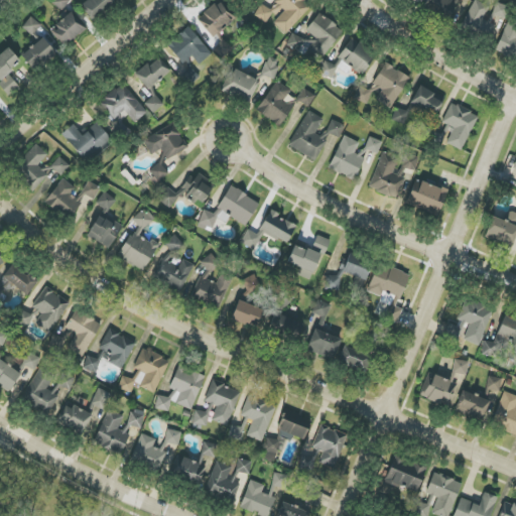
[(71,0),(53,0),(51,3),(61,11),(71,0)]
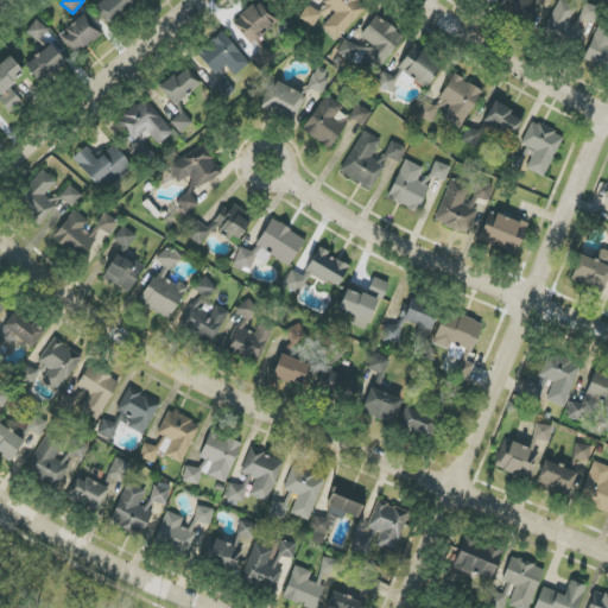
[(101,0),(95,5),(108,23),(135,4),(133,0),(101,0)]
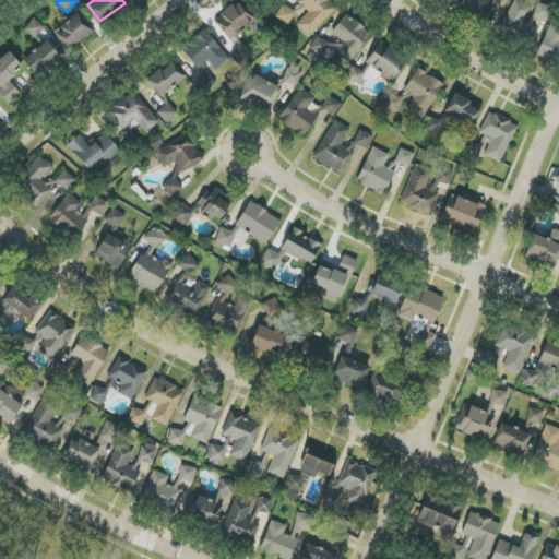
[(335,9),(329,3),(331,0),(298,0),(297,1),(309,12),(296,26),(309,38),(335,9)]
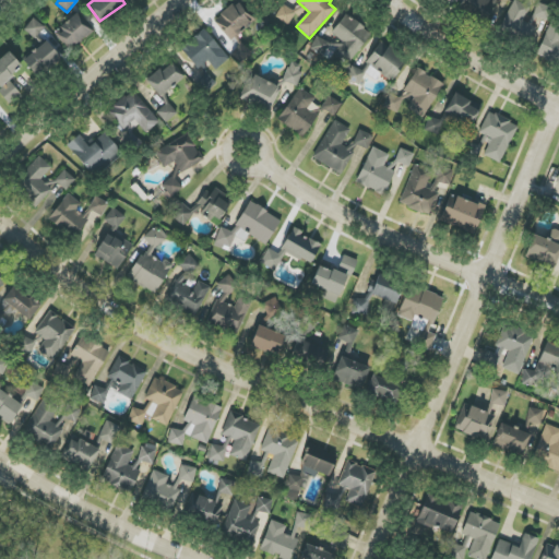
[(465,0),(460,13),(485,24),(496,0),(503,0),(509,2),(510,0),(492,0),(494,0),(491,0),(465,0)]
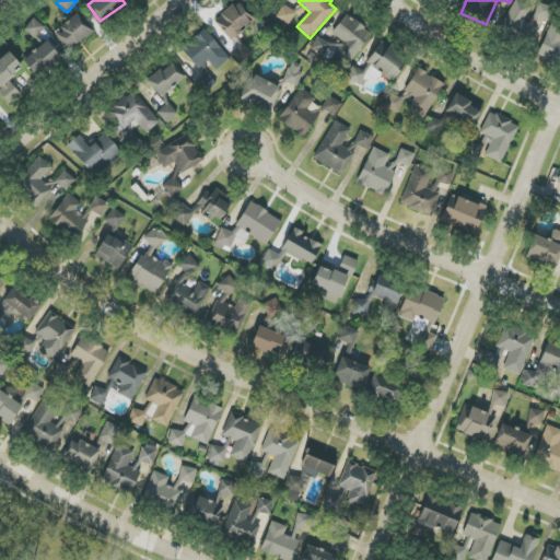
[(514,0),(501,28),(532,44),(539,27),(525,21),(531,8),(514,0)]
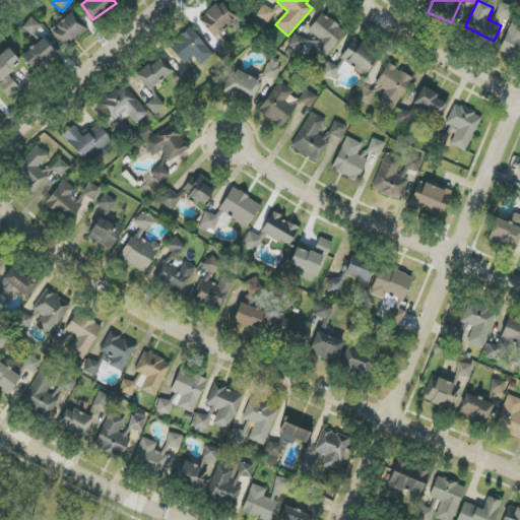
[(199,18),(213,38),(237,20),(222,1),(199,18)]
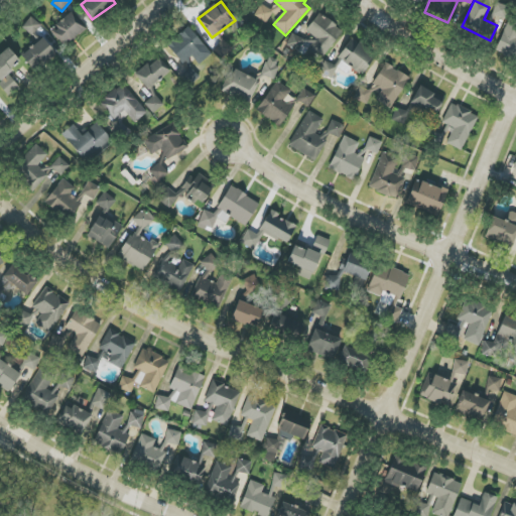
[(510,8),(497,3),(492,15),(505,20),(510,8)]
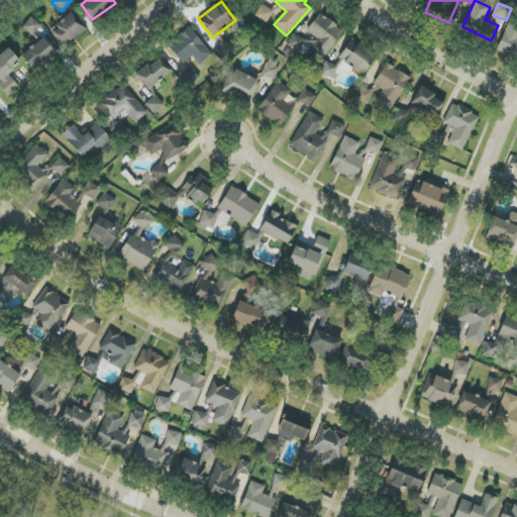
[(267,23),(274,12),(262,4),(254,15),(267,23)]
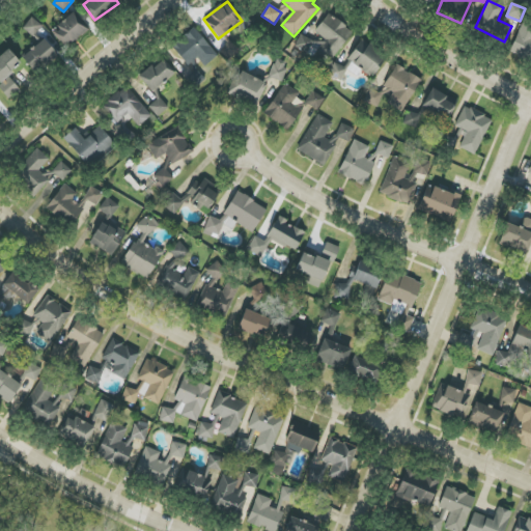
[(63,47),(87,33),(76,14),(52,27),(63,47)]
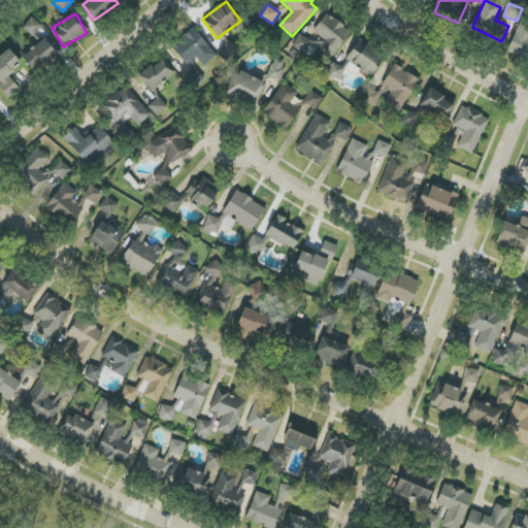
[(339,80),(345,68),(332,62),(350,28),(324,14),(312,37),(300,31),(292,46),(329,66),(325,73),(339,80)]
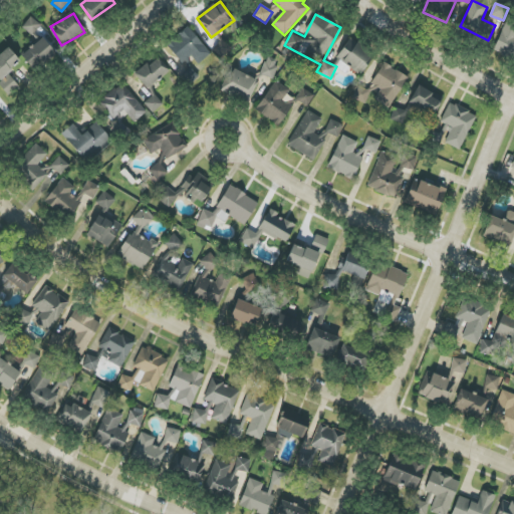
[(41,25),(30,17),(22,28),(33,36),(41,25)]
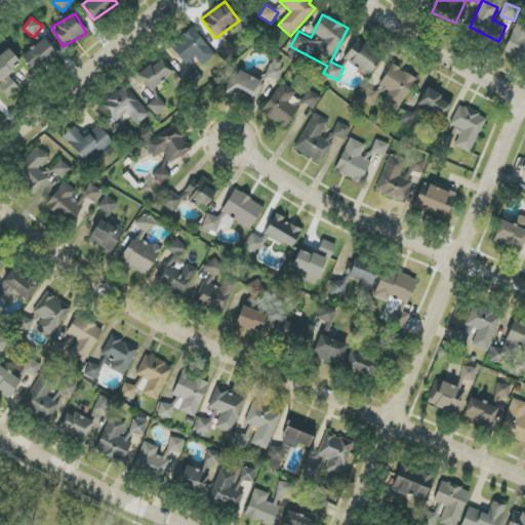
[(524,25),(514,23),(506,53),(524,58),(524,25)]
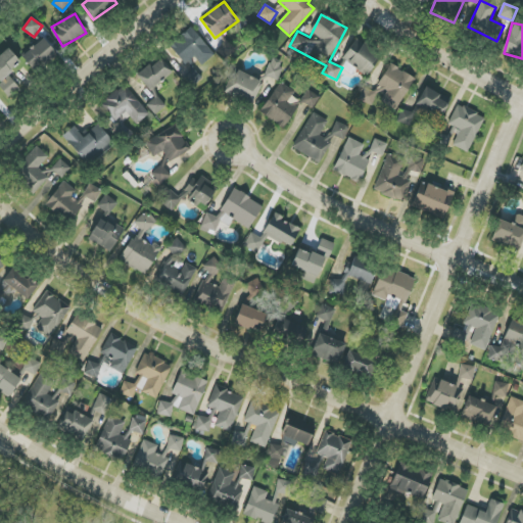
[(202,66),(216,54),(190,28),(170,47),(187,65),(195,58),(202,66)]
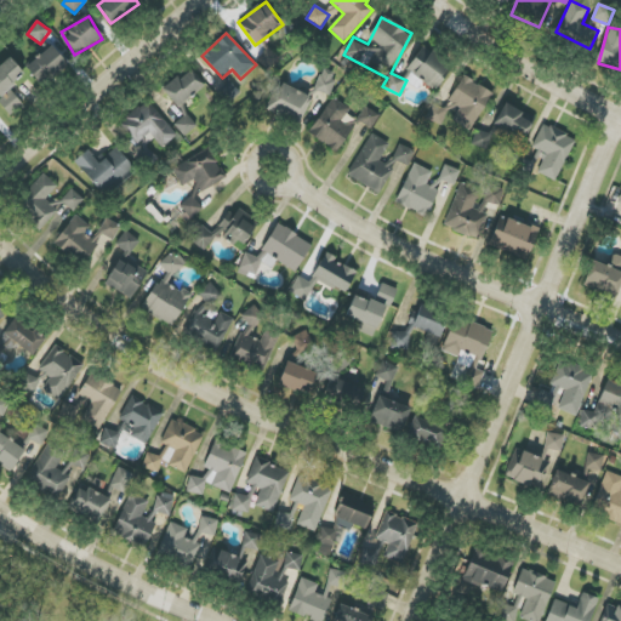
[(26,67),(41,86),(67,64),(52,46),(26,67)]
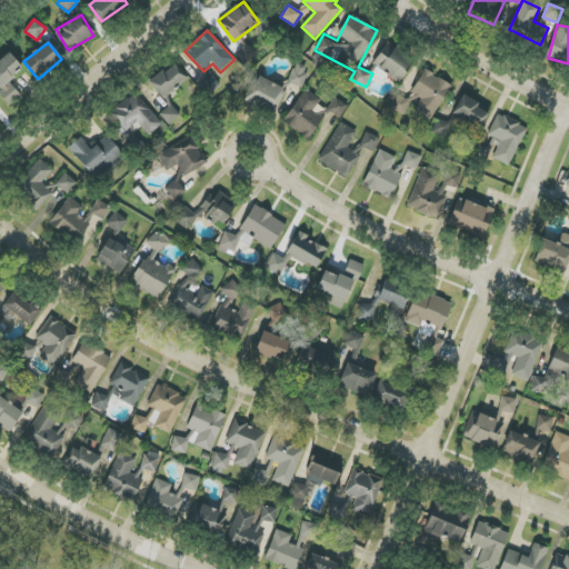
[(372,65),(399,82),(413,60),(388,42),(372,65)]
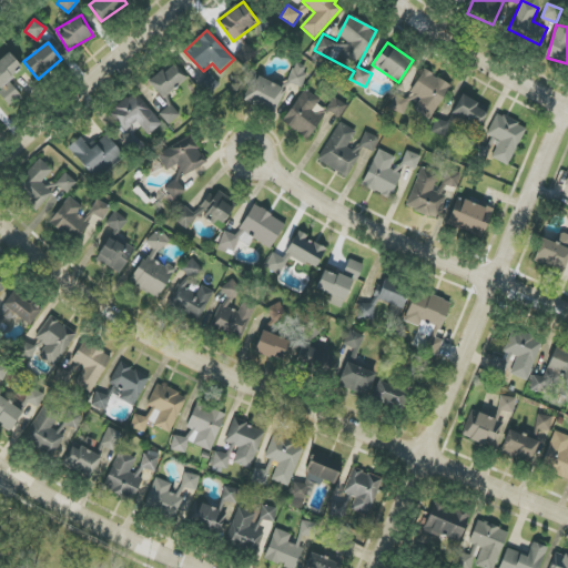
[(23,68),(8,52),(0,60),(0,88),(0,89),(23,68)]
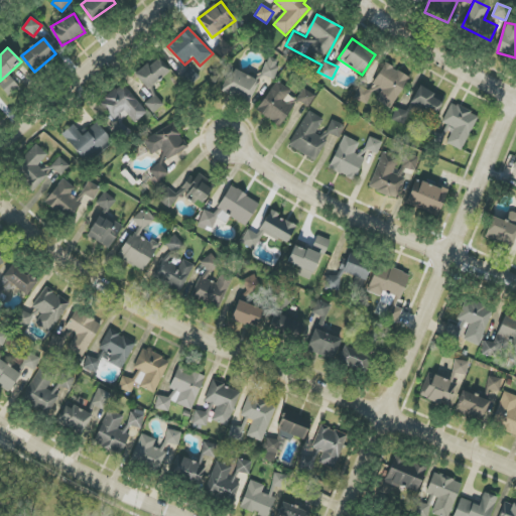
[(135,74),(146,89),(170,73),(159,57),(135,74)]
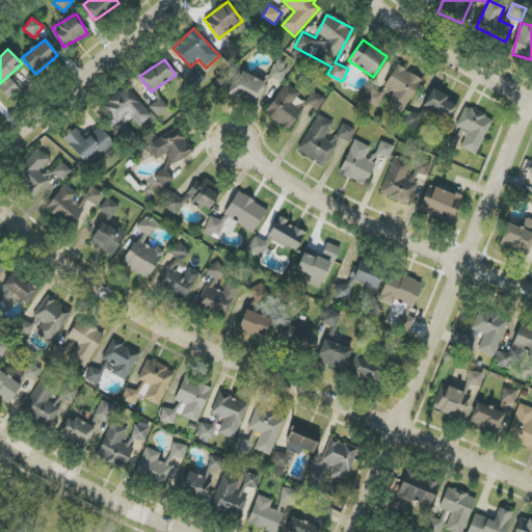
[(269,78),(282,82),(289,63),(276,59),(269,78)]
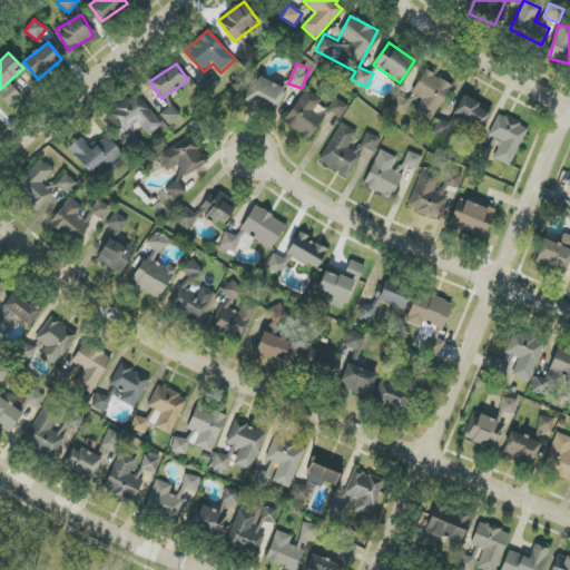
[(453,86),(426,69),(412,92),(422,99),(416,110),(432,119),(453,86)]
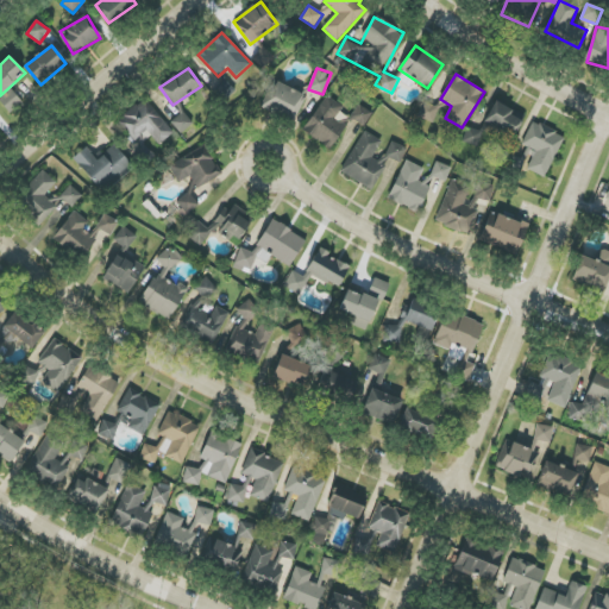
[(262,106),(294,121),(307,96),(275,81),(262,106)]
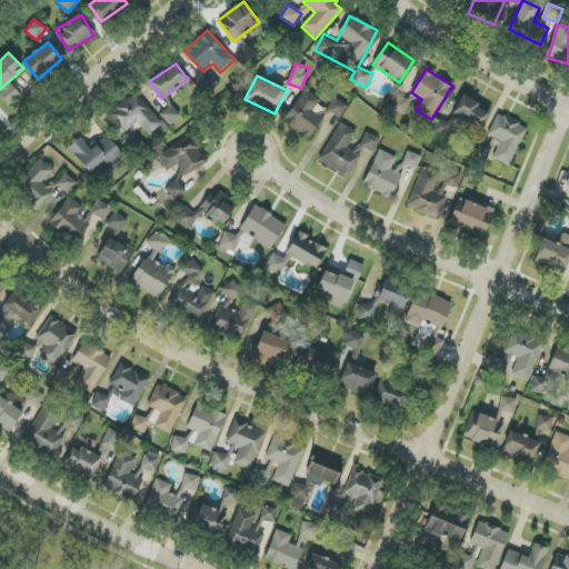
[(211,95),(220,85),(211,77),(203,87),(211,95)]
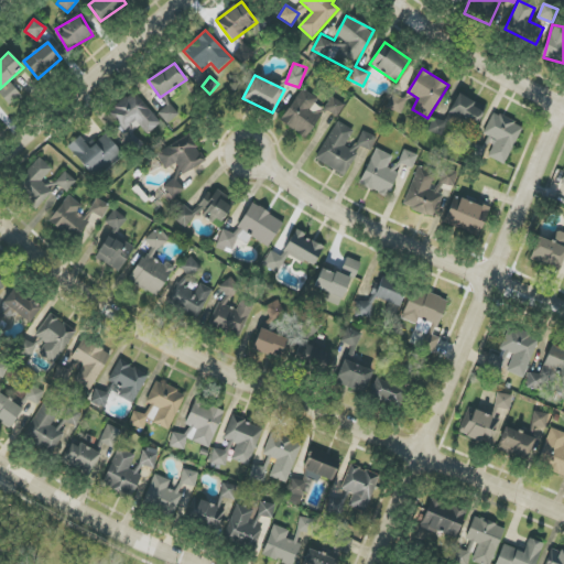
[(20,94),(10,83),(0,90),(0,94),(9,104),(20,94)]
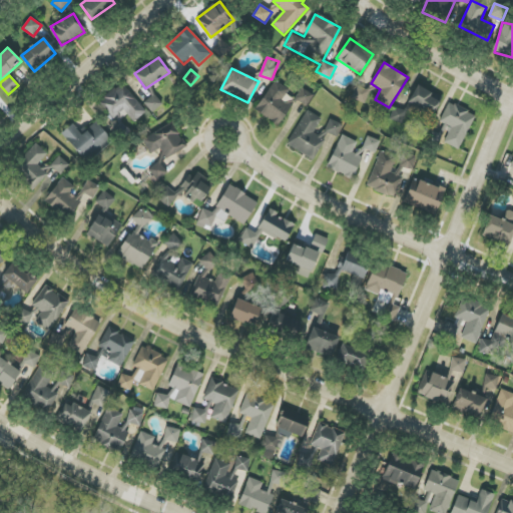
[(295,100),(287,95),(290,90),(275,80),(254,111),(279,126),(296,100),(306,106),(314,95),(302,88),(295,100)]
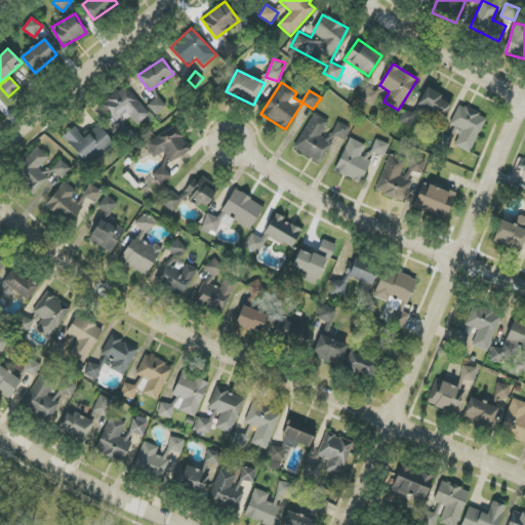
[(150,114),(124,85),(102,106),(118,123),(127,115),(137,125),(150,114)]
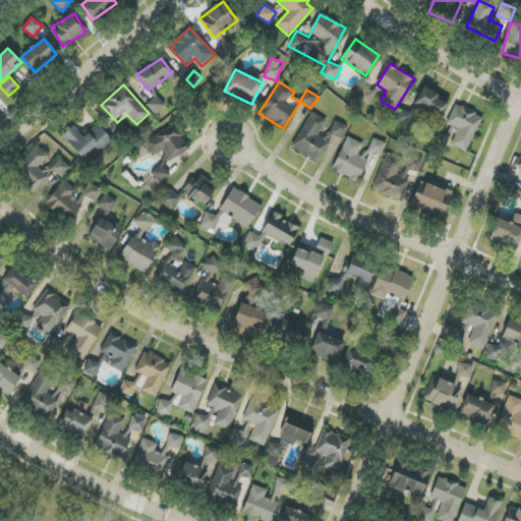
[(439,118),(449,100),(423,87),(414,105),(439,118)]
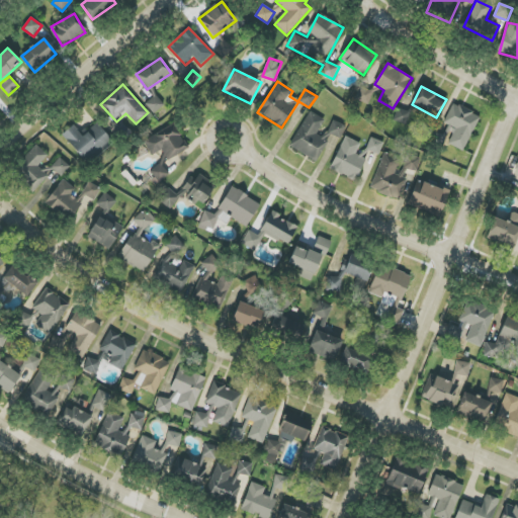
[(372,91),(359,87),(356,100),(369,103),(372,91)]
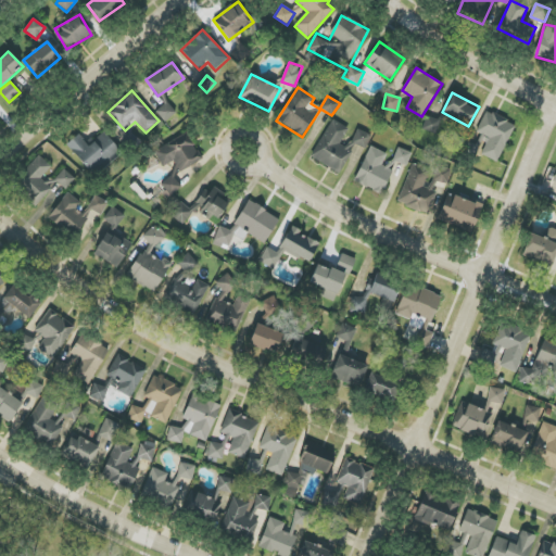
[(177,112),(167,102),(155,112),(166,123),(177,112)]
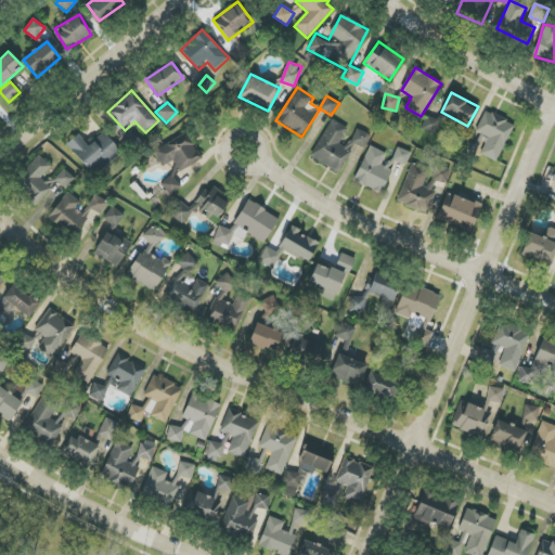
[(480,154),(497,163),(514,124),(486,111),(476,132),(488,138),(480,154)]
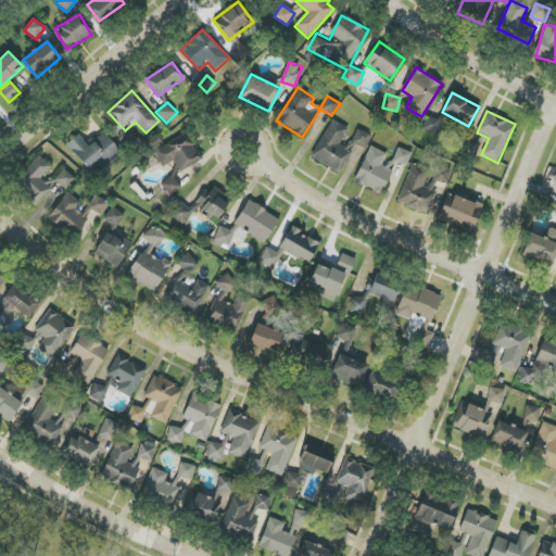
[(437,135),(441,122),(426,116),(421,129),(437,135)]
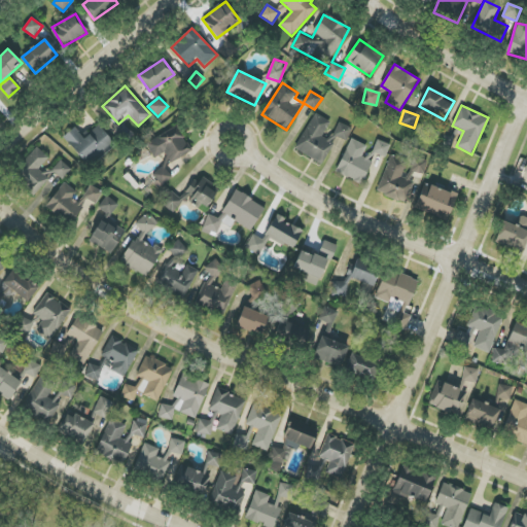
[(323,165),(338,137),(346,142),(352,129),(339,121),(329,140),(322,137),(330,121),(314,113),(295,150),(323,165)]
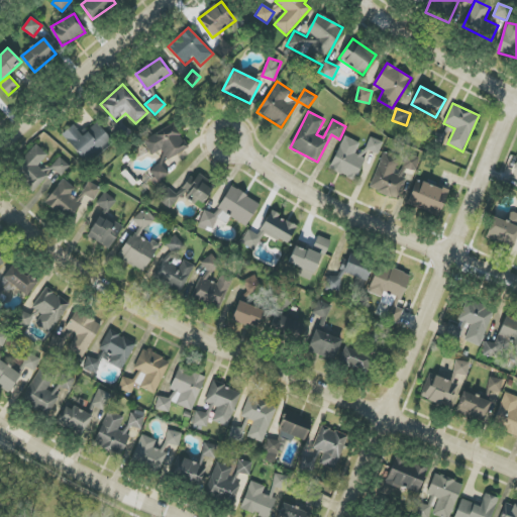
[(74,125),(63,133),(83,162),(111,141),(98,123),(81,135),(74,125)]
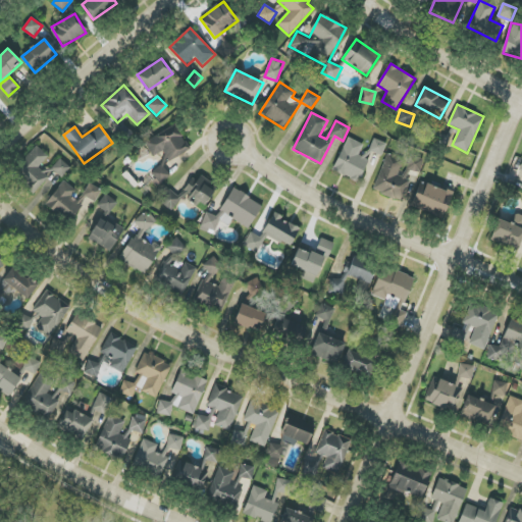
[(163,151),(168,161),(190,151),(176,125),(144,142),(152,157),(163,151)]
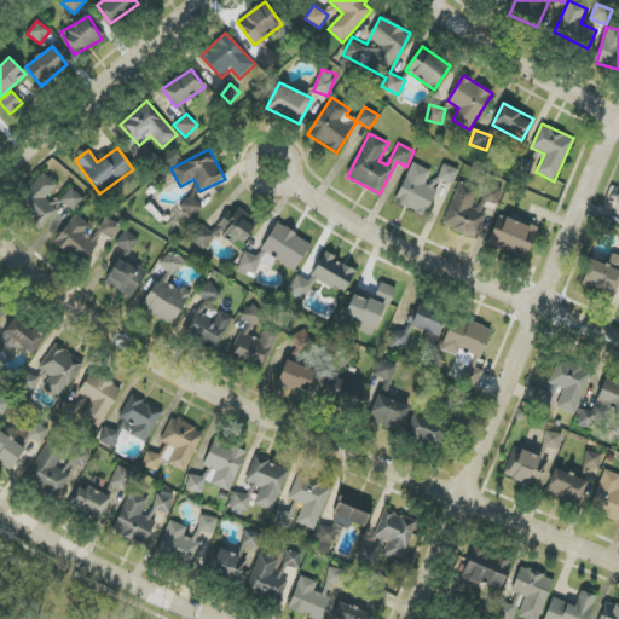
[(394,202),(424,217),(438,191),(424,185),(431,171),(412,162),(394,202)]
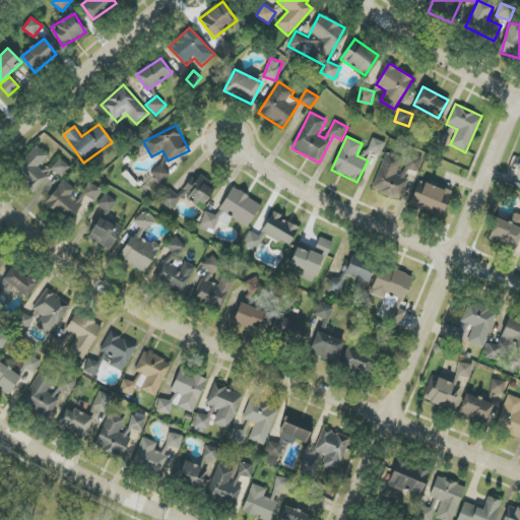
[(385,143),(372,138),(368,150),(380,155),(385,143)]
